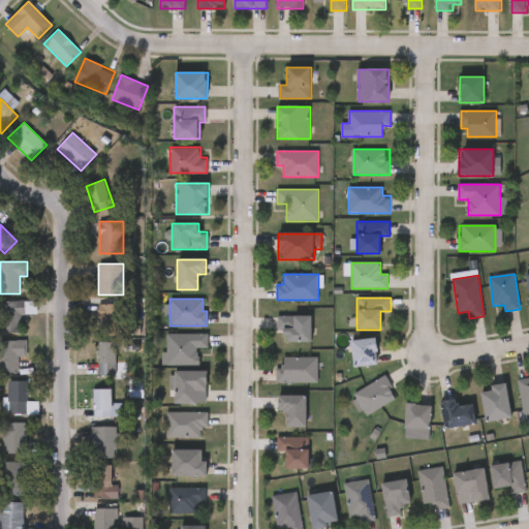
[(35,314),(22,314),(22,334),(0,334),(0,302),(35,302),(35,314)]
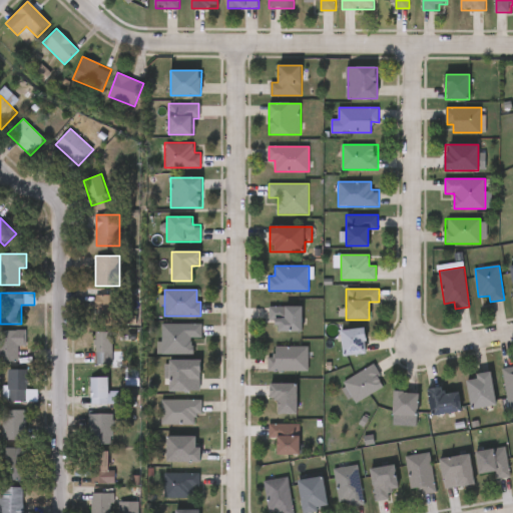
[(122,324),(95,324),(95,295),(122,295),(122,324)]
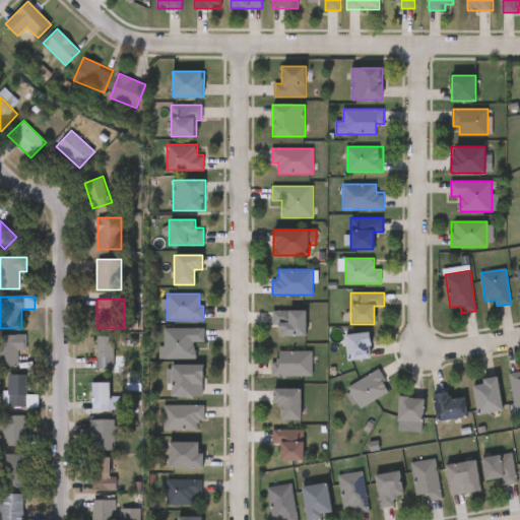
[(306,336),(274,336),(274,311),(306,311),(306,336)]
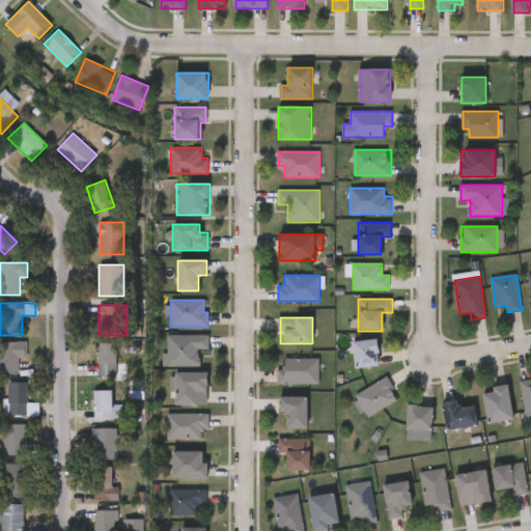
[(199,365),(164,366),(164,335),(208,335),(208,350),(199,350),(199,365)]
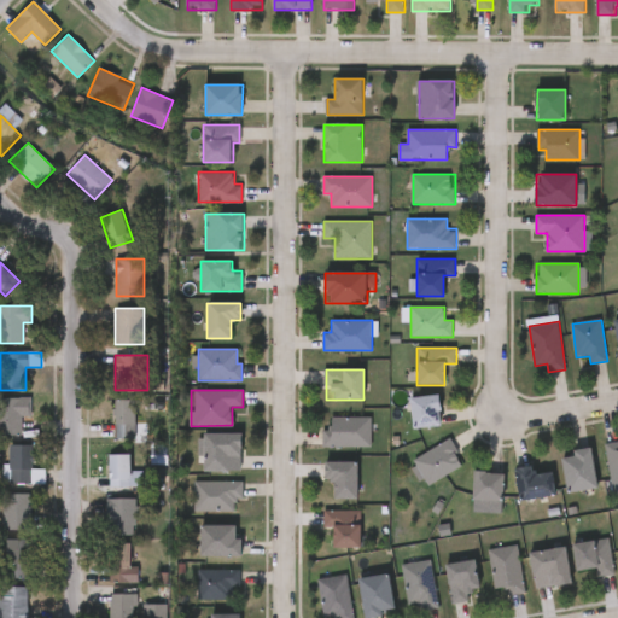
[(439,396),(442,425),(413,429),(409,398),(439,396)]
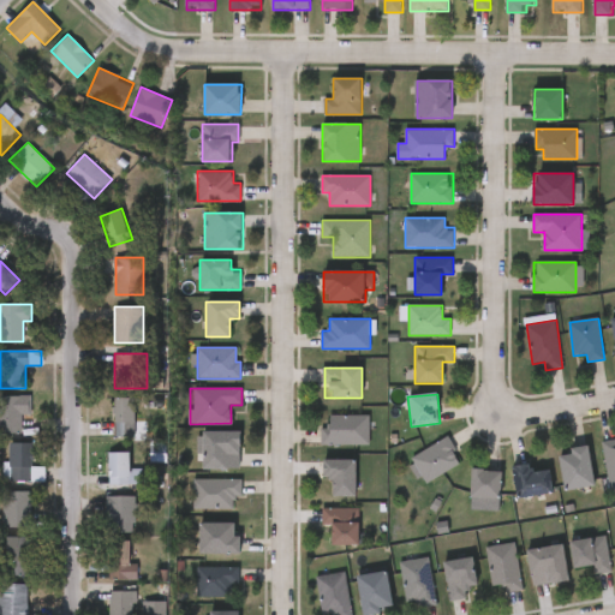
[(114,435),(114,398),(137,398),(137,435),(114,435)]
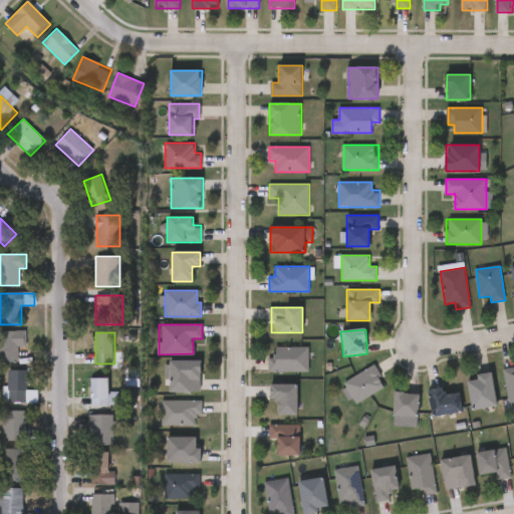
[(18,361),(0,361),(0,337),(25,337),(25,347),(18,347),(18,361)]
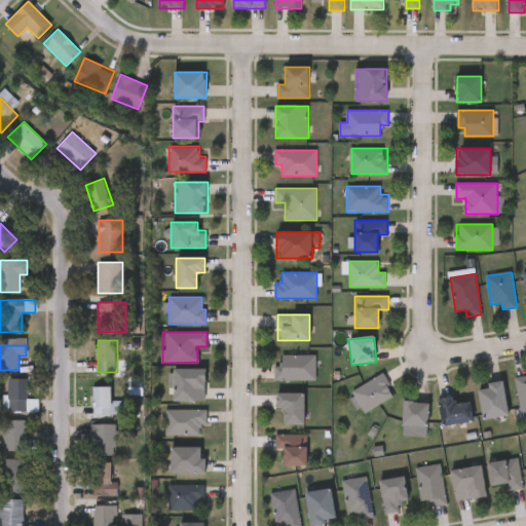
[(316,354),(316,380),(275,380),(275,365),(282,365),(282,354),(316,354)]
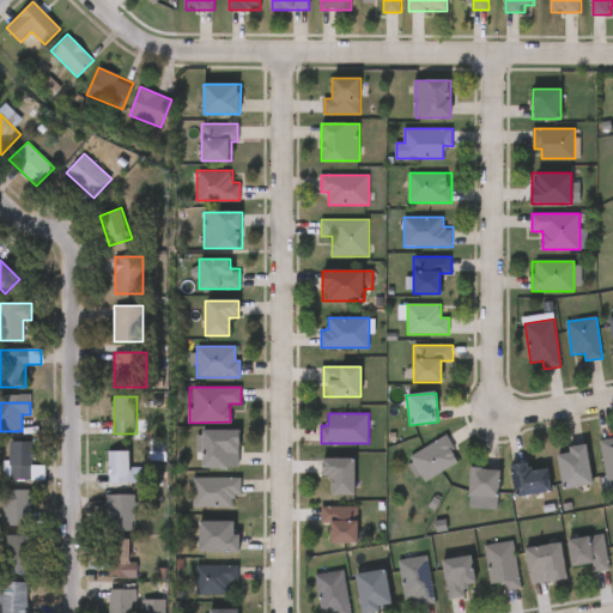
[(204,430),(240,430),(240,468),(204,468),(204,430)]
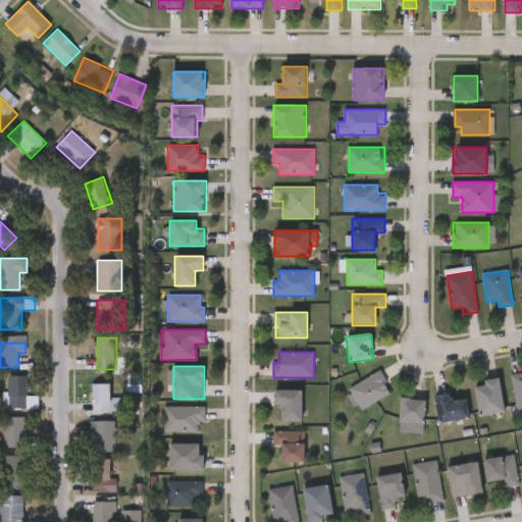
[(394,392),(363,410),(350,387),(380,370),(394,392)]
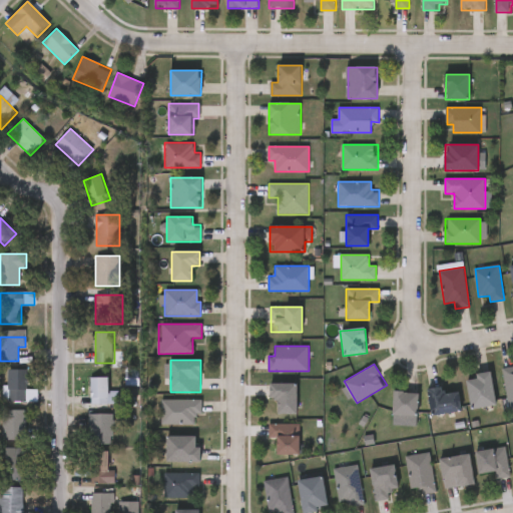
[(502,368),(511,367),(512,374),(512,373),(512,407),(508,408),(502,368)]
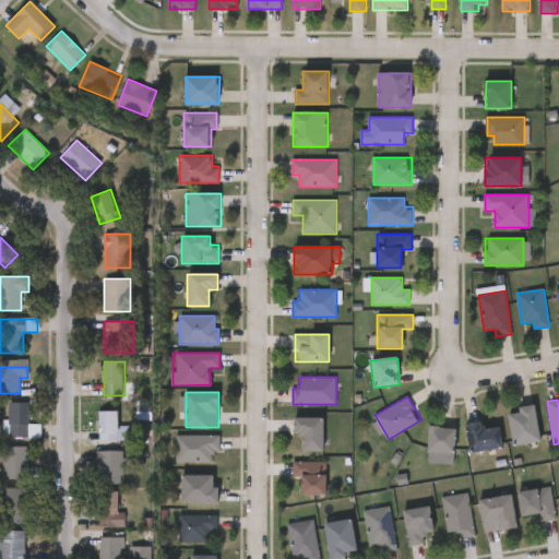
[(28,402),(28,438),(8,438),(8,402),(28,402)]
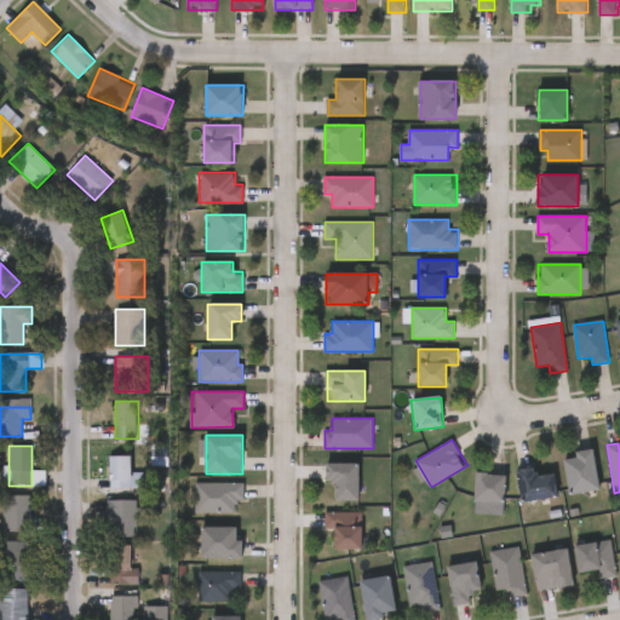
[(573,459),(573,451),(593,449),(596,492),(566,493),(564,459),(573,459)]
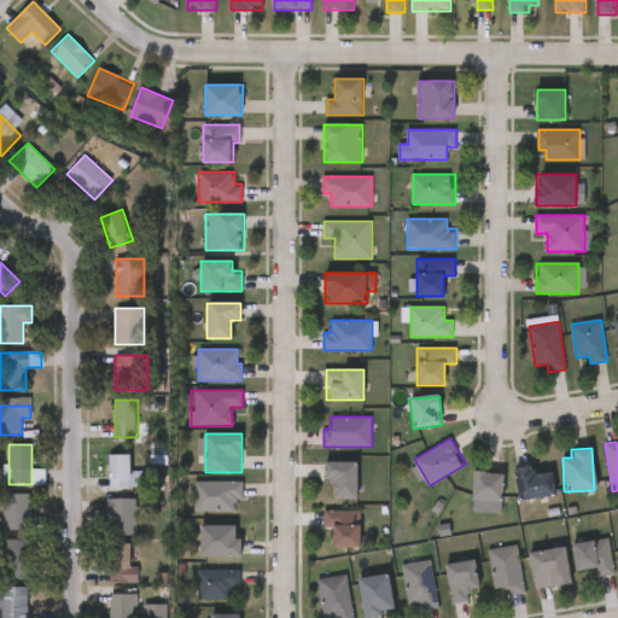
[(132,454),(132,471),(144,471),(144,487),(108,487),(108,454),(132,454)]
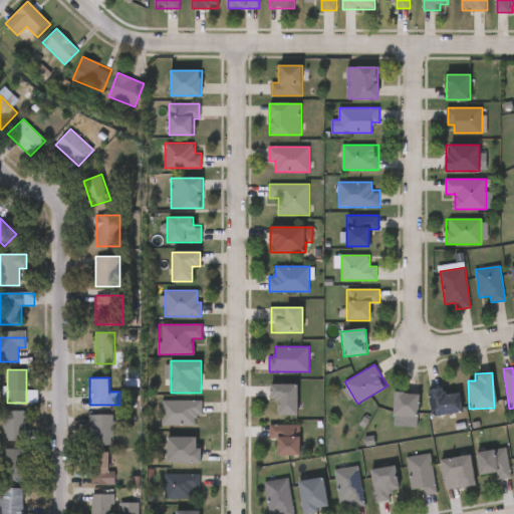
[(269,401),(269,383),(297,383),(297,415),(277,415),(277,401),(269,401)]
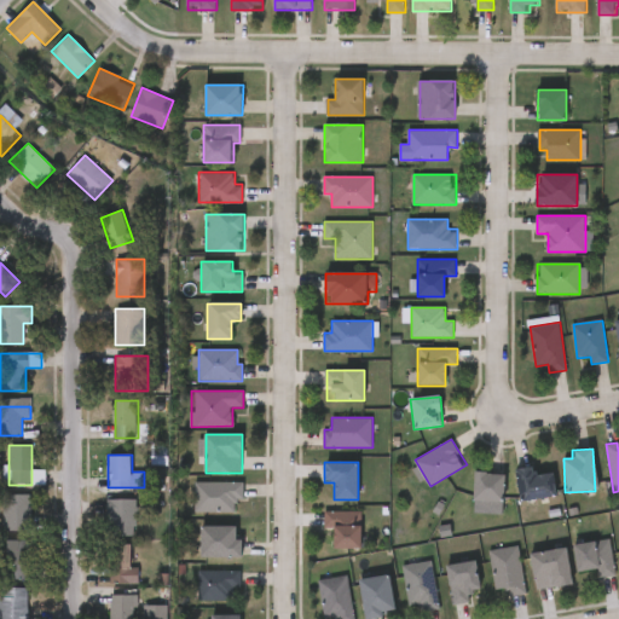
[(518,499),(515,468),(533,467),(533,474),(554,473),(555,497),(518,499)]
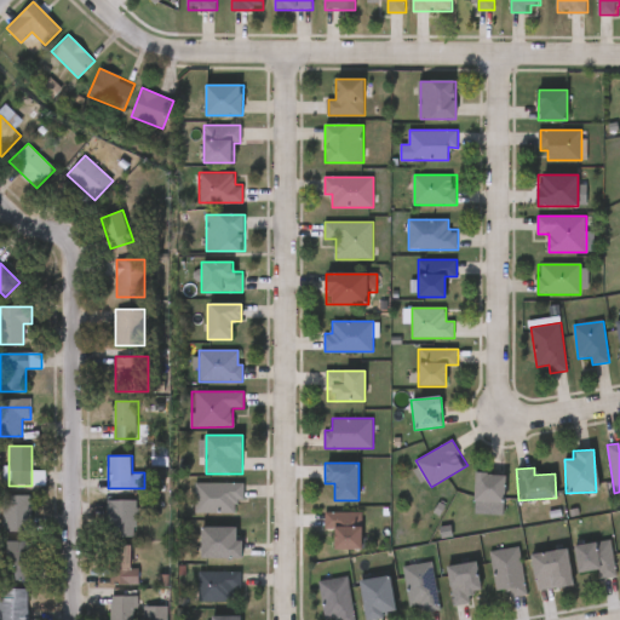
[(472,474),(504,474),(504,503),(472,503),(472,474)]
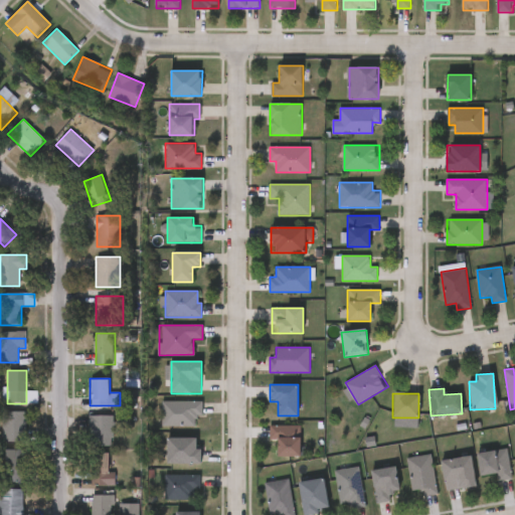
[(162,401),(201,401),(201,415),(195,415),(195,425),(162,425),(162,401)]
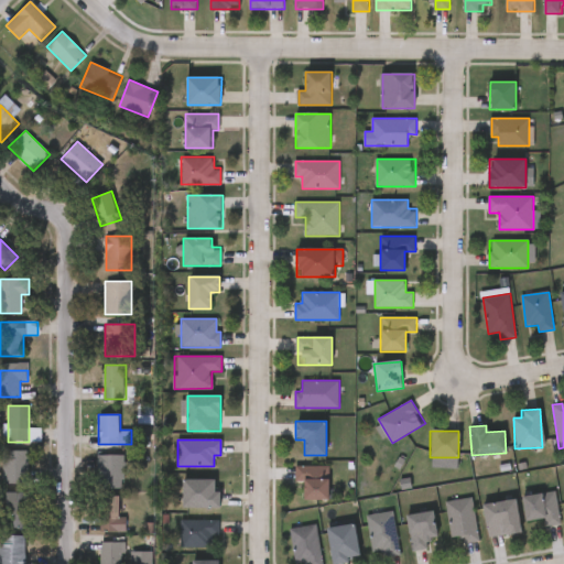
[(1,484),(1,451),(26,451),(26,484),(1,484)]
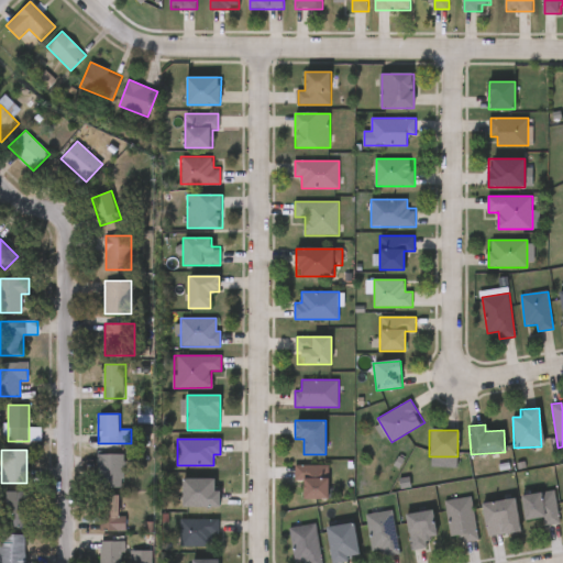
[(122,454),(122,488),(99,488),(99,454),(122,454)]
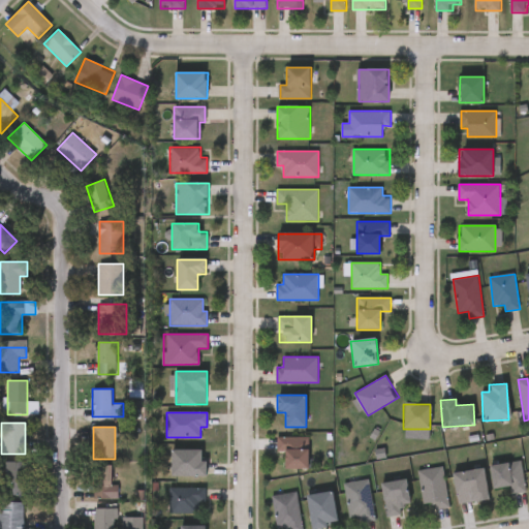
[(278,453),(278,437),(309,437),(309,469),(285,469),(285,453),(278,453)]
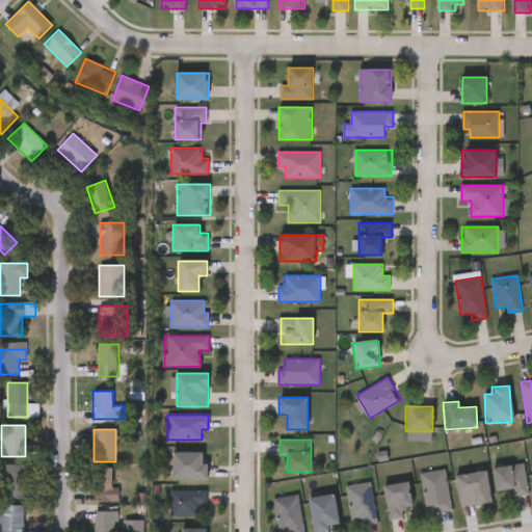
[(174,479),(174,453),(202,453),(202,464),(209,464),(209,479),(174,479)]
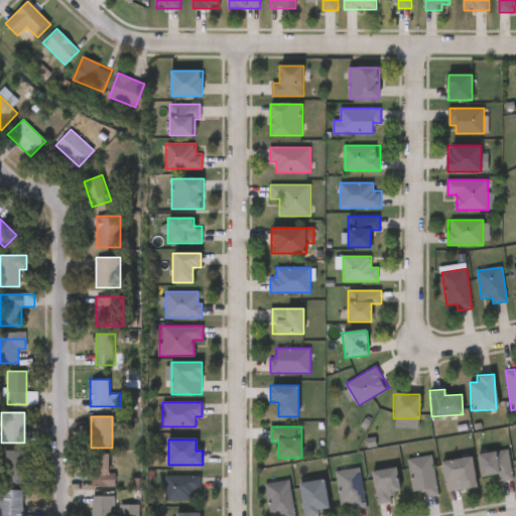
[(499,474),(480,477),(477,455),(508,449),(513,480),(500,482),(499,474)]
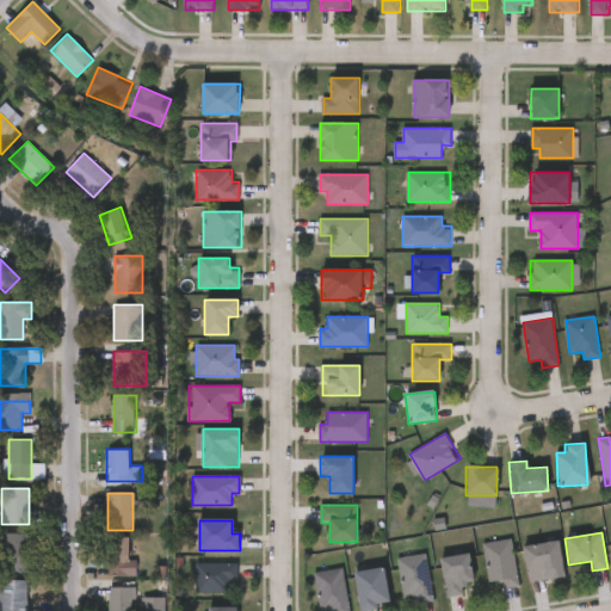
[(28,534),(28,572),(5,572),(5,534),(28,534)]
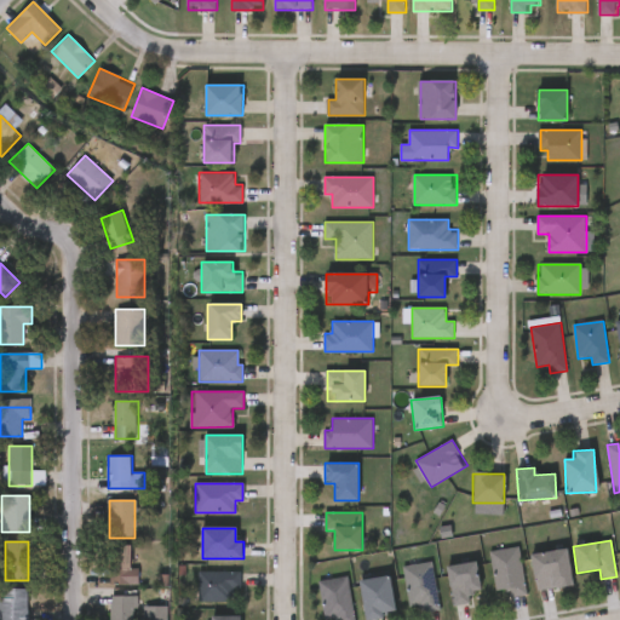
[(109,545),(136,545),(136,585),(109,585),(109,545)]
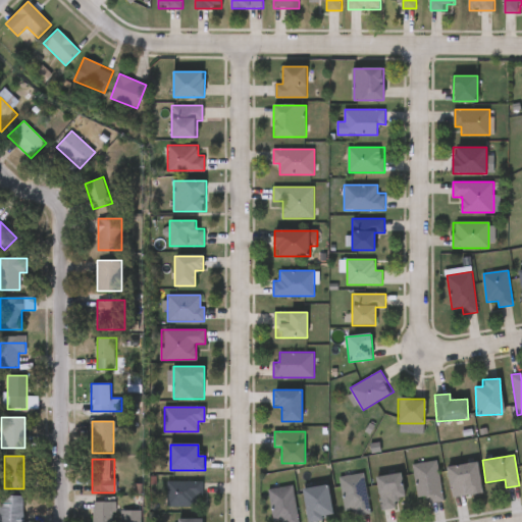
[(431,500),(431,497),(417,499),(411,465),(435,461),(441,499),(431,500)]
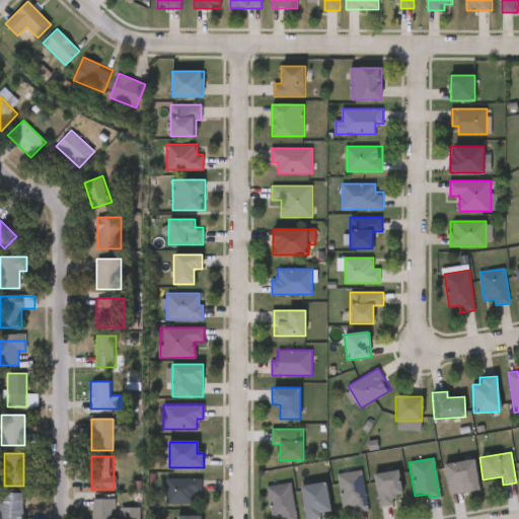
[(478,490),(448,494),(444,464),(474,460),(478,490)]
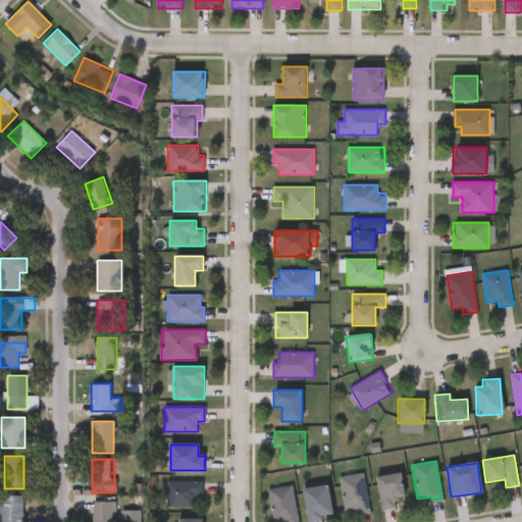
[(340,477),(363,473),(369,514),(354,516),(353,509),(345,511),(340,477)]
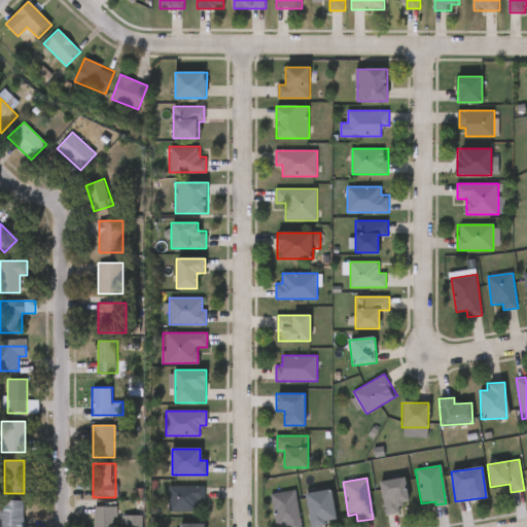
[(401,513),(385,515),(381,482),(407,478),(410,501),(400,502),(401,513)]
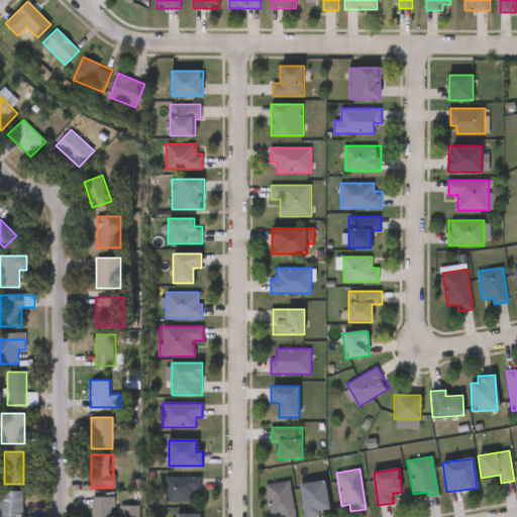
[(164,501),(164,476),(201,476),(201,491),(193,491),(193,501),(164,501)]
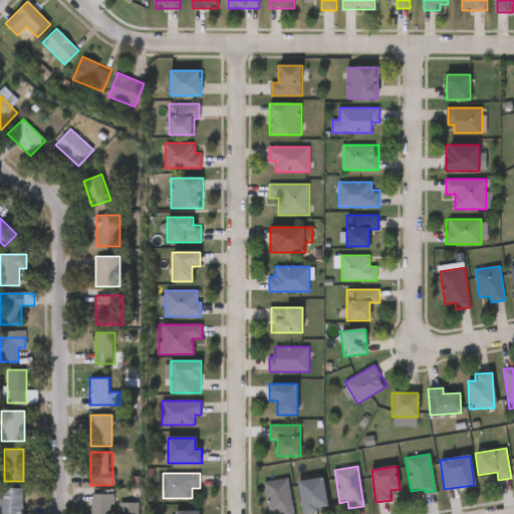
[(270,513),(262,483),(285,477),(295,513),(270,513)]
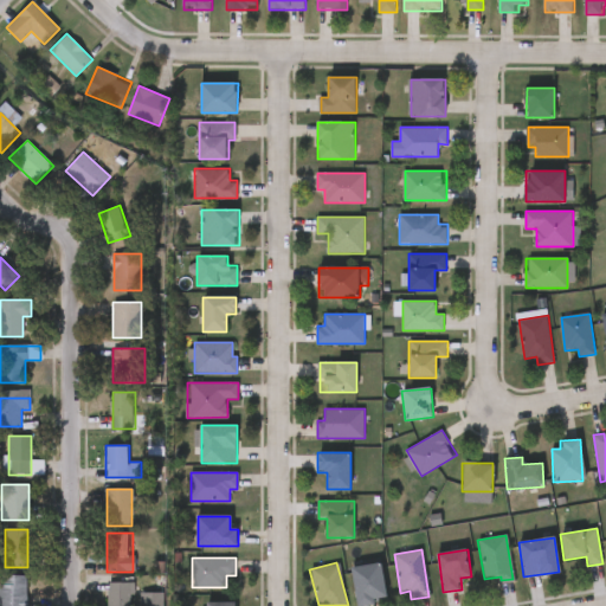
[(359,605),(352,568),(381,562),(388,600),(359,605)]
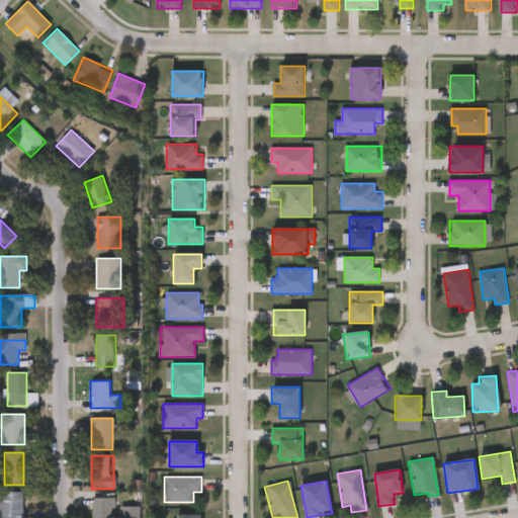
[(0,517),(0,491),(22,492),(22,517),(0,517)]
